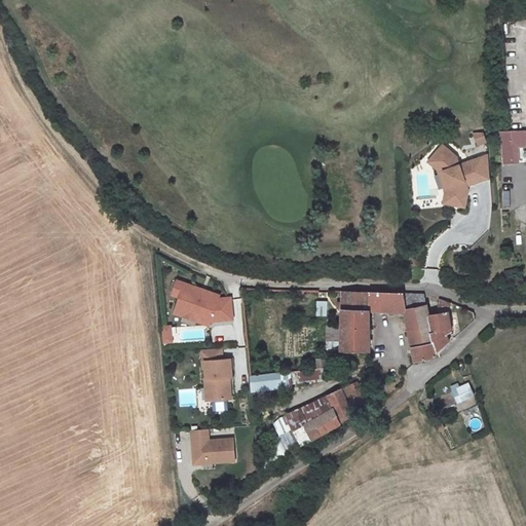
[(525,130),(508,133),(509,141),(525,139),(525,130)]
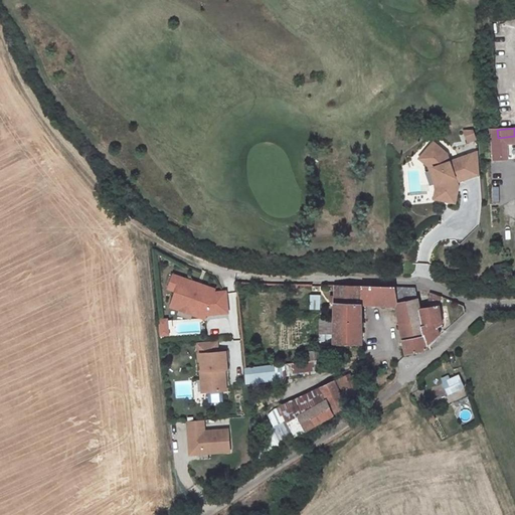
[(514,136),(498,138),(500,157),(508,156),(506,143),(514,141),(514,136)]
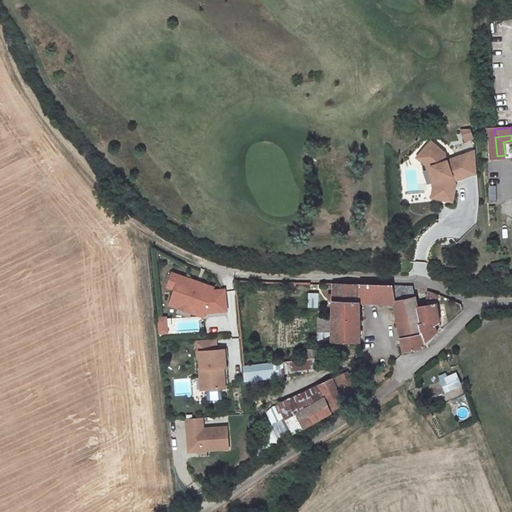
[(429,141),(417,156),(430,167),(438,187),(436,199),(454,202),(456,184),(455,181),(477,172),(474,149),(446,160),(443,152),(429,141)]
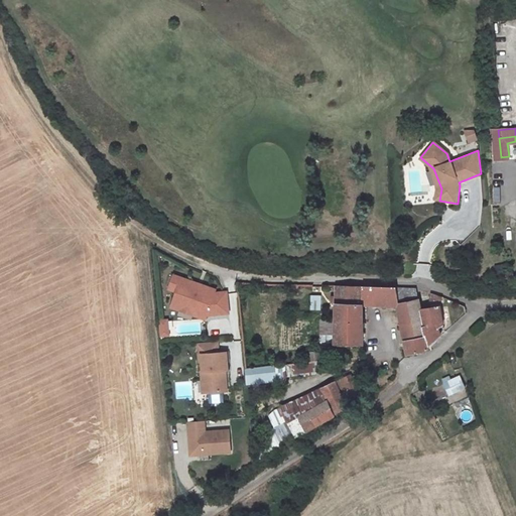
[(420,157),(418,159),(428,167),(436,188),(434,201),(439,201),(441,188),(433,168),(420,157)]
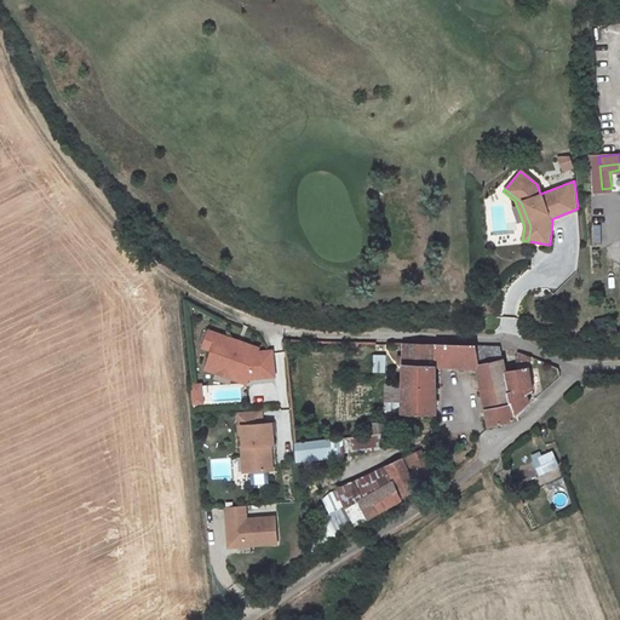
[(208,331),(204,346),(212,350),(208,359),(210,359),(236,368),(233,378),(247,383),(248,378),(275,375),(273,350),(258,351),(259,348),(208,331)]
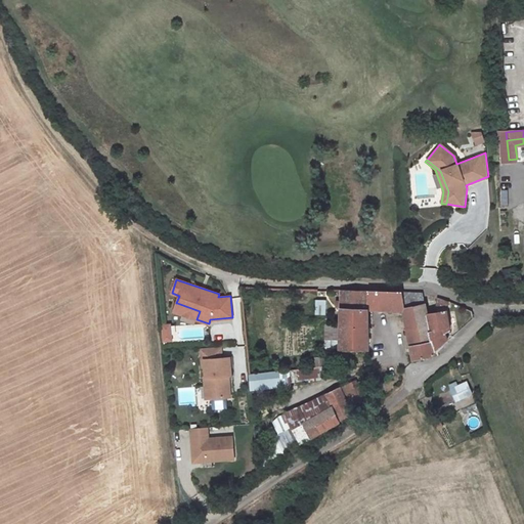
[(339,325),(339,350),(367,350),(366,311),(402,312),(411,360),(434,355),(434,351),(446,341),(443,333),(449,330),(446,312),(427,314),(423,295),(340,291),(339,325)]
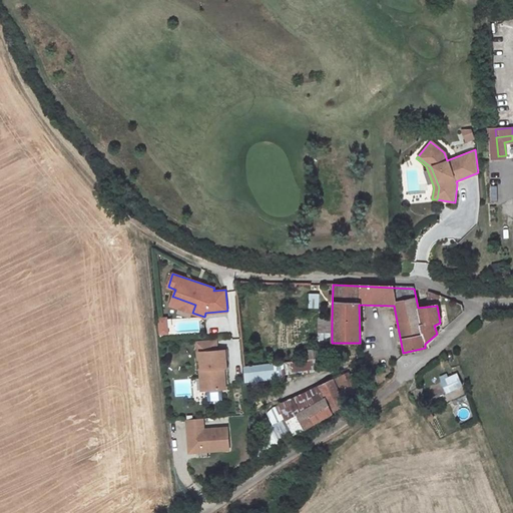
[(442,298),(428,294),(427,299),(440,303),(442,298)]
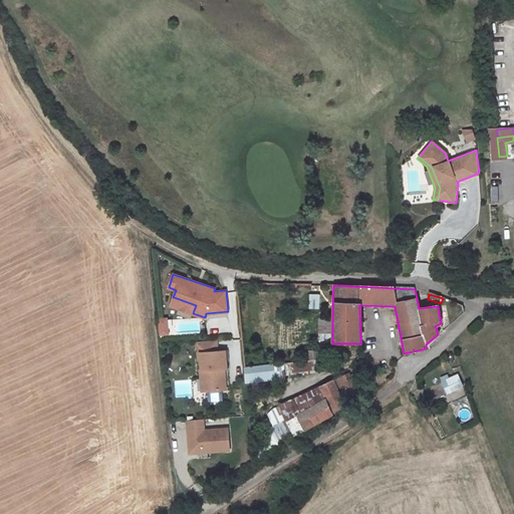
[(318,296),(310,295),(310,309),(318,309),(318,296)]
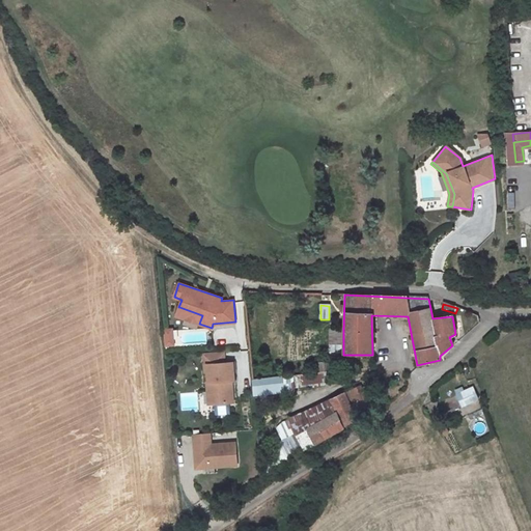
[(199,324),(202,315),(179,307),(176,315),(199,324)]
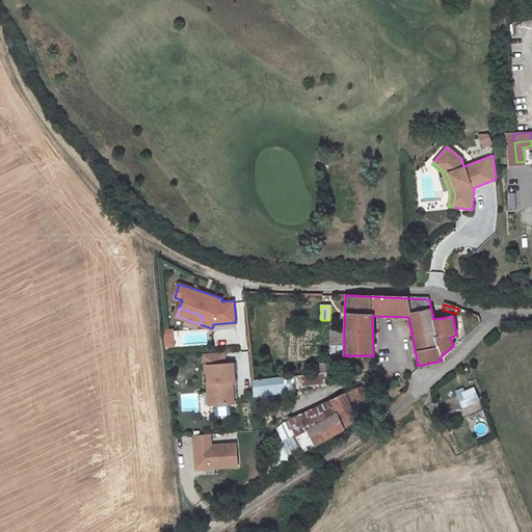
[(173,329),(164,330),(165,347),(175,346),(173,329)]
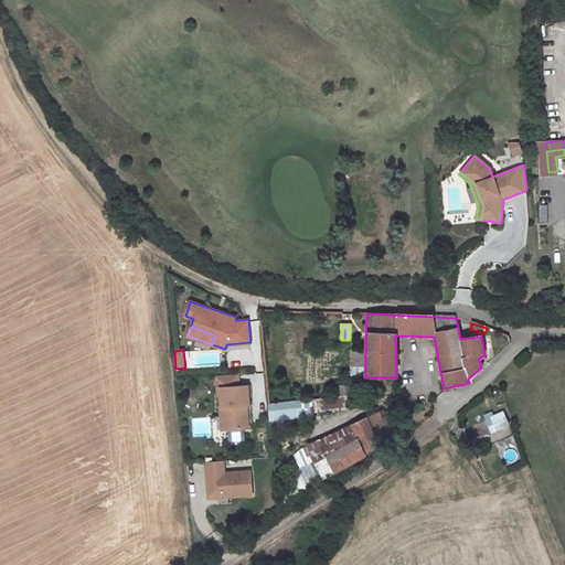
[(351,377),(365,377),(365,351),(351,352),(351,377)]
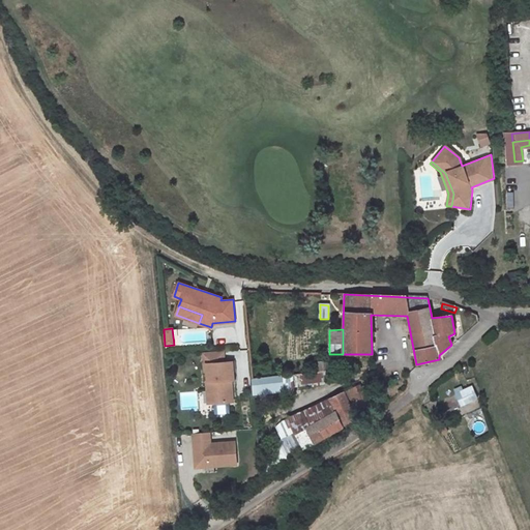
[(203,374),(207,374),(207,363),(224,363),(223,352),(202,353),(203,374)]
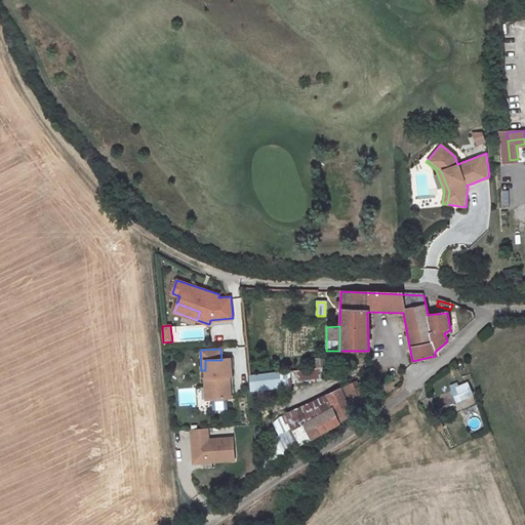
[(326,358),(317,358),(316,368),(326,369),(326,358)]
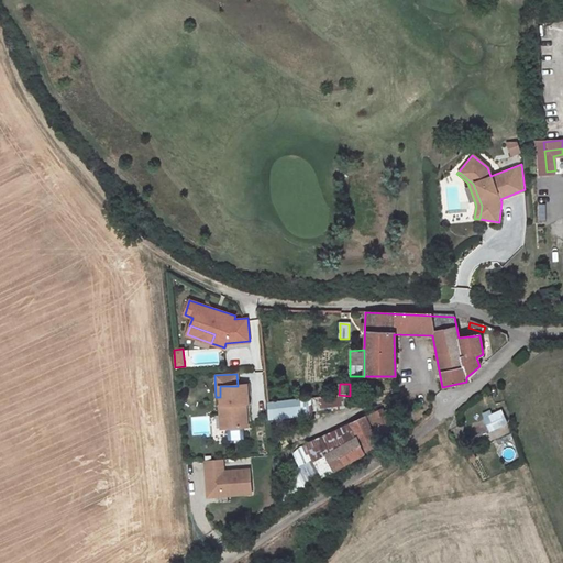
[(249,405),(247,385),(238,386),(220,386),(220,397),(220,405),(219,406),(220,416),(224,415),(225,429),(246,428),(245,405),(249,405)]
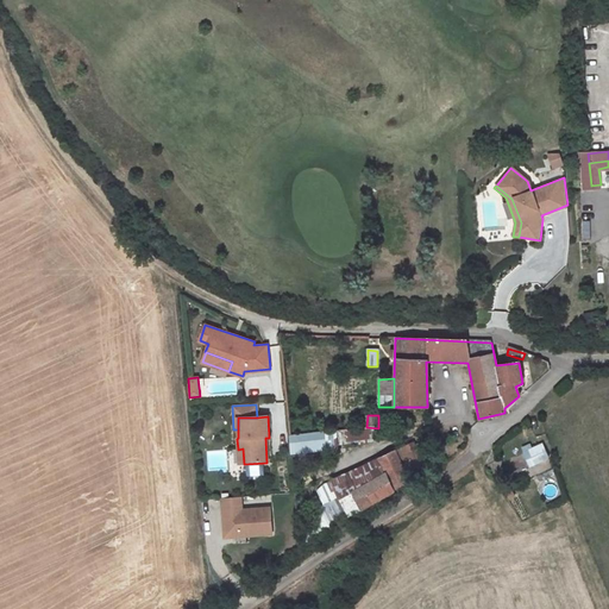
[(337,433),(290,438),(292,456),(338,451),(337,433)]
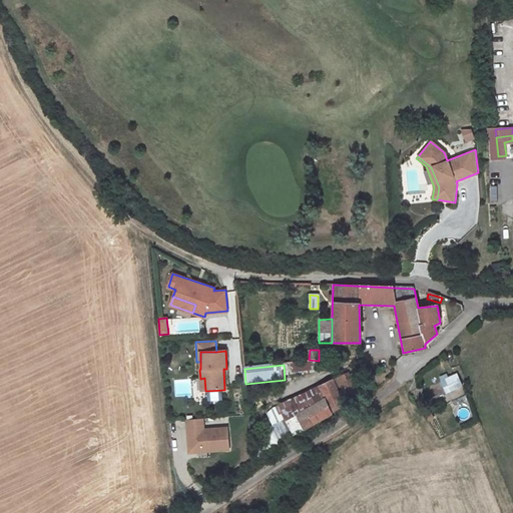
[(343,376),(333,381),(345,403),(355,397),(343,376)]
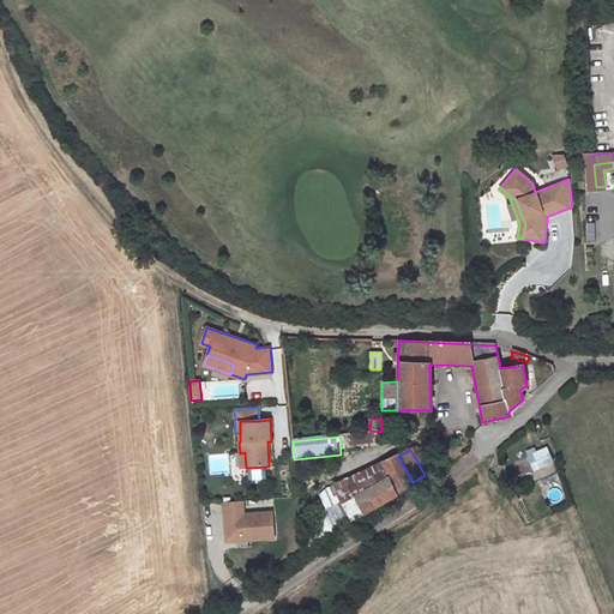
[(398,456),(381,465),(389,479),(396,492),(413,482),(398,456)]
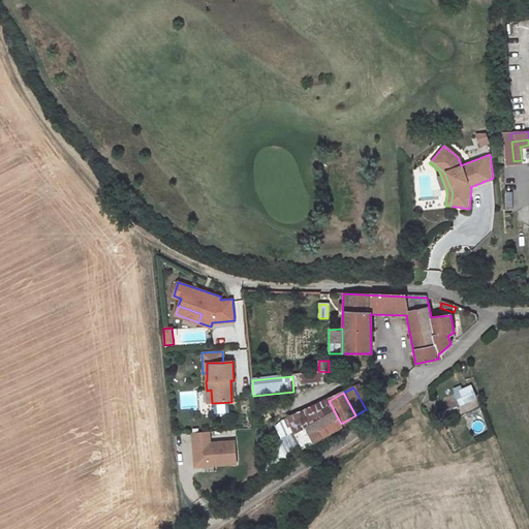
[(328,399),(287,422),(294,435),(306,429),(335,412),(329,401),(328,399)]
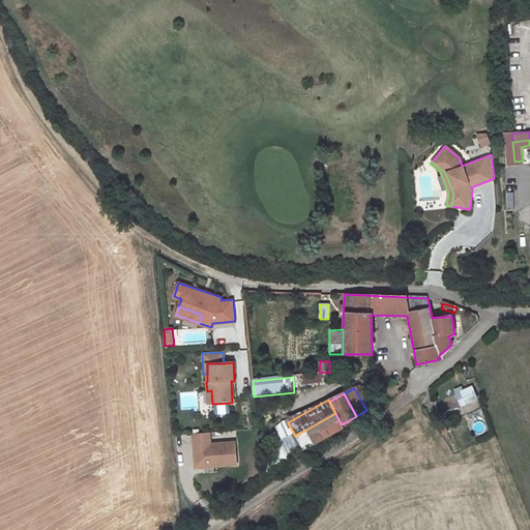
[(306,430),(314,443),(344,427),(342,424),(335,413),(306,430)]
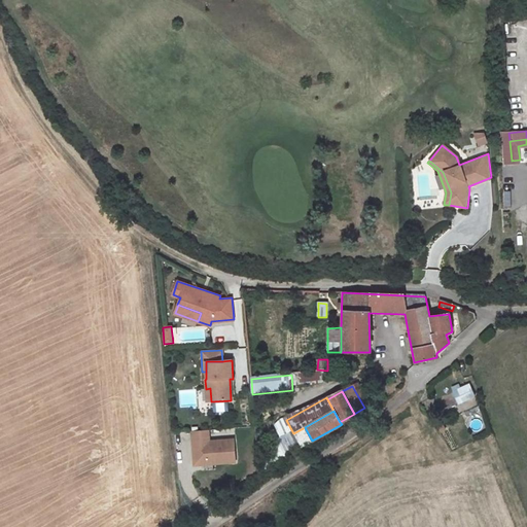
[(305,427),(293,433),(302,447),(312,441),(305,427)]
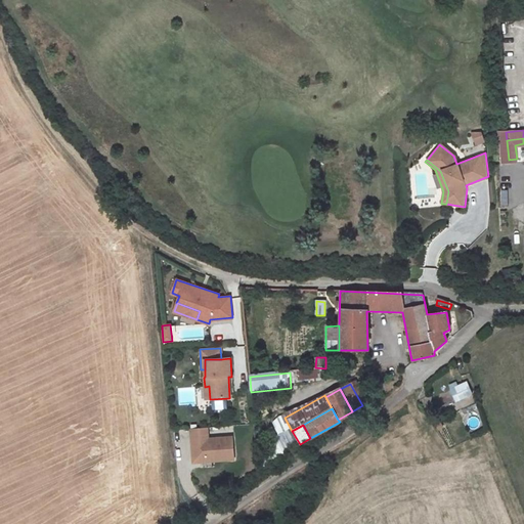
[(190,430),(192,464),(233,461),(231,437),(207,439),(207,429),(190,430)]
